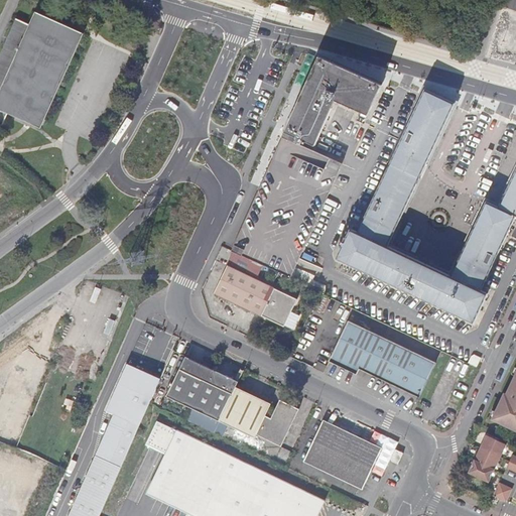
[(515,0),(501,0),(500,3),(515,8),(515,0)]
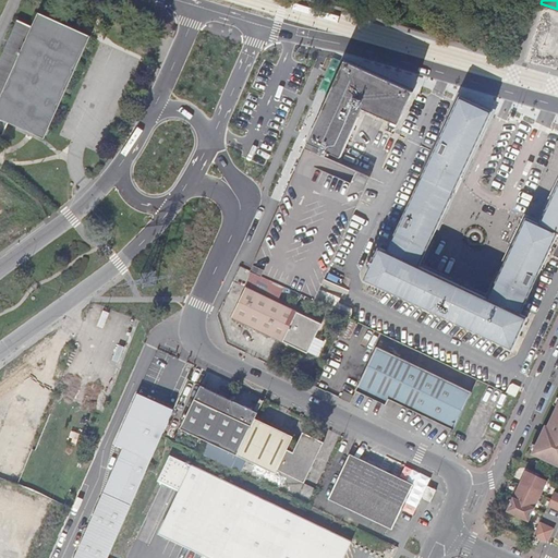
[(0,100),(0,118),(19,126),(45,138),(91,37),(39,13),(35,22),(33,27),(19,22),(0,61),(0,100)]
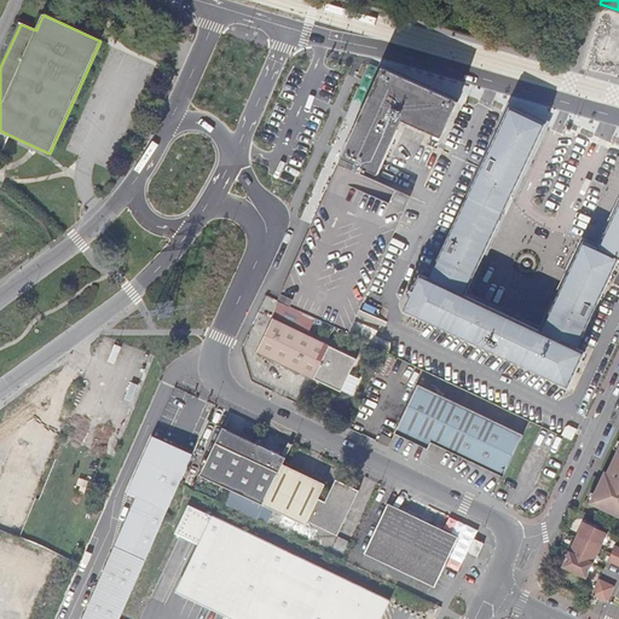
[(412,198),(363,175),(365,169),(381,177),(405,125),(432,137),(427,146),(438,151),(460,104),(386,70),(330,189),(279,300),(348,334),(354,323),(412,198)]
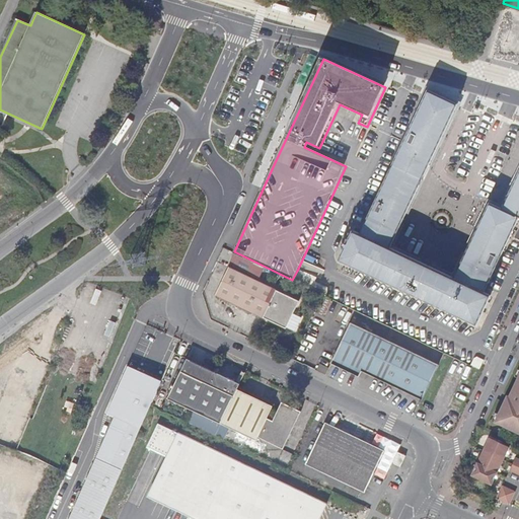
[(340,261),(400,289),(415,258),(391,247),(458,105),(428,91),(361,233),(354,230),(340,261)]
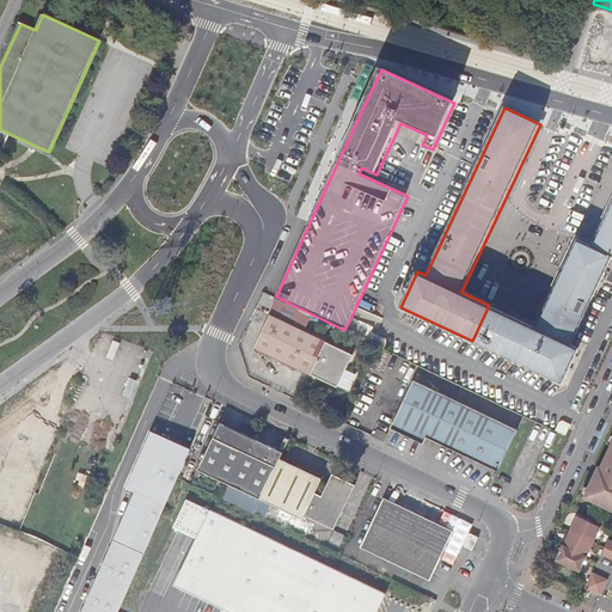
[(538,328),(489,305),(472,341),(491,350),(562,384),(580,348),(571,344),(607,270),(610,271),(606,280),(611,281),(611,206),(593,248),(579,240),(538,328)]
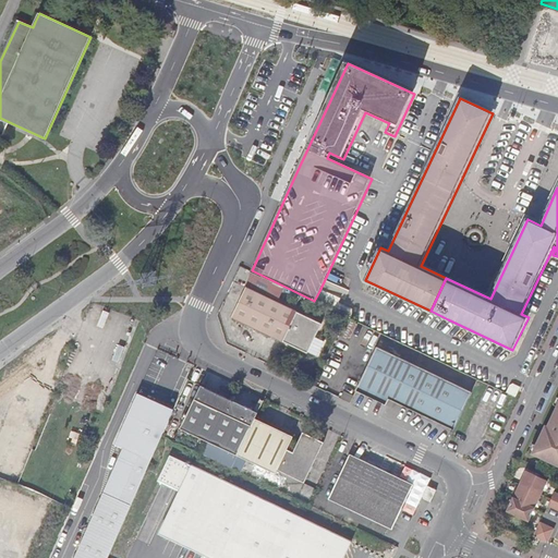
[(232,316),(284,340),(310,352),(324,323),(247,286),(232,316)]
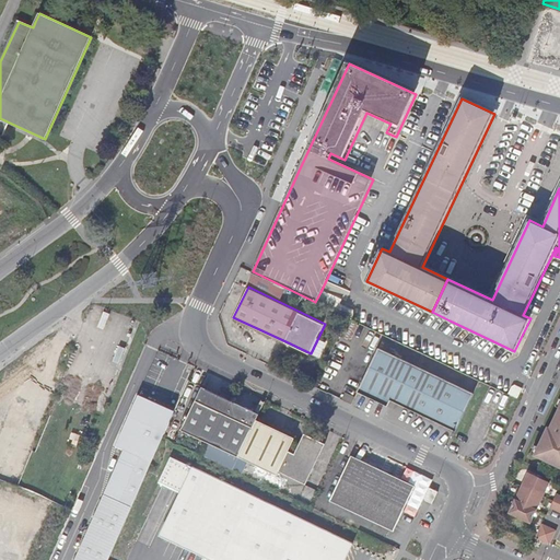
[(328,295),(321,292),(315,302),(325,306),(328,299),(328,295)]
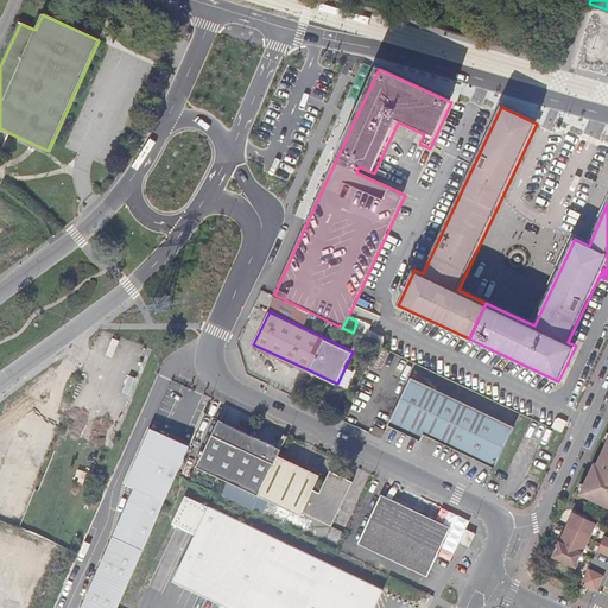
[(425,434),(495,468),(502,455),(515,426),(412,377),(390,425),(422,441),(425,434)]
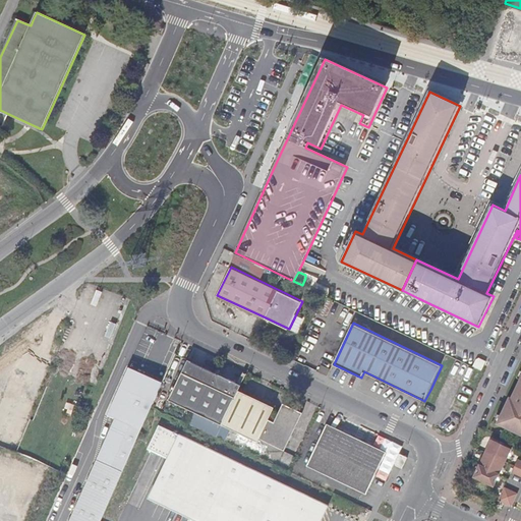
[(477,360),(474,367),(482,371),(487,361),(481,359),(477,360)]
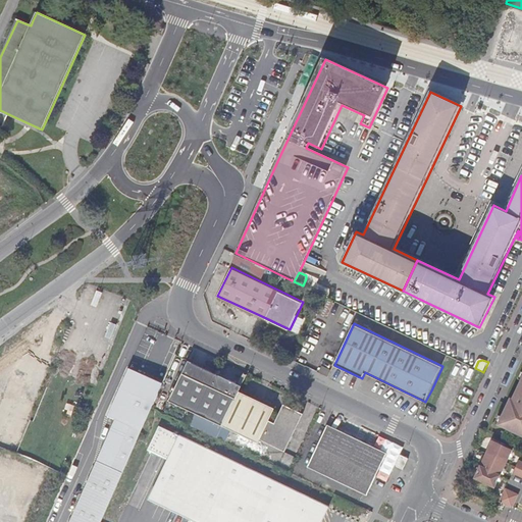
[(170,400),(223,425),(238,394),(242,385),(190,361),(170,400)]
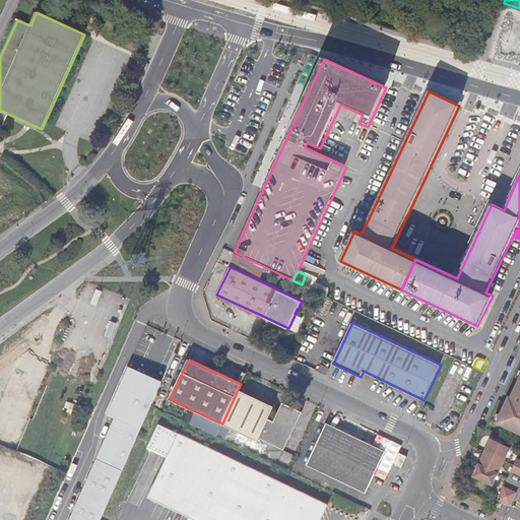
[(161,379),(128,365),(109,412),(142,426),(150,404),(161,379)]
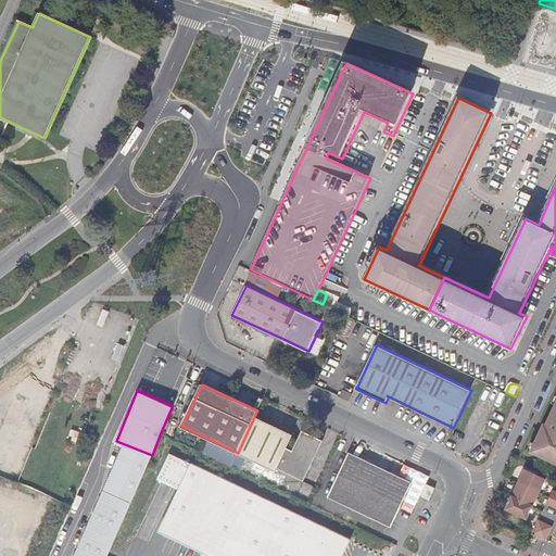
[(555,403),(548,419),(551,419),(544,432),(541,431),(530,452),(555,464),(555,403)]
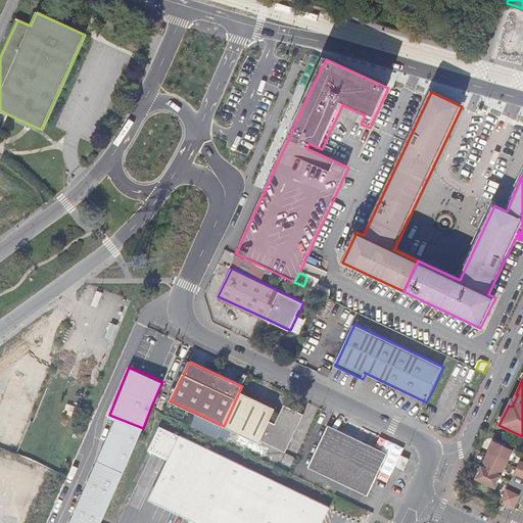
[(275,412),(238,394),(224,426),(257,442),(259,439),(285,452),(303,413),(284,405),(274,425),(270,423),(275,412)]
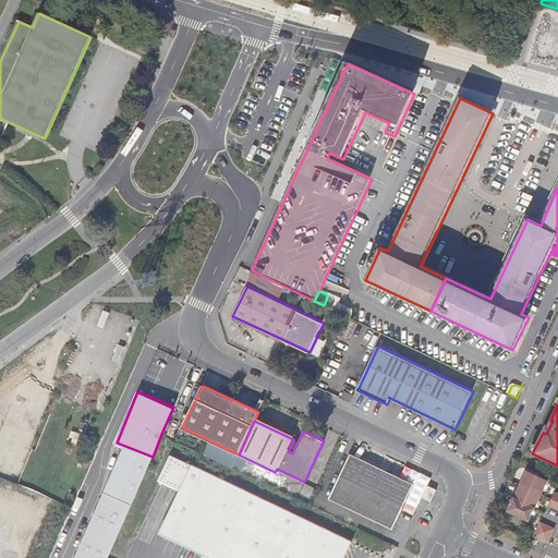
[(393,529),(415,484),(350,453),(329,498),(393,529)]
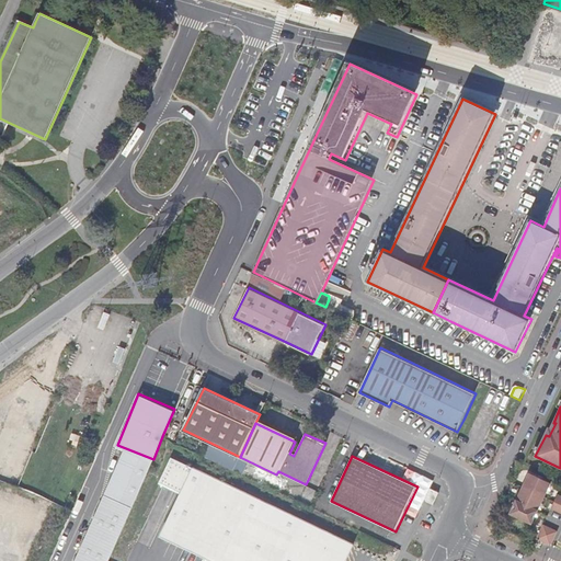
[(345,560),(354,545),(172,458),(162,479),(184,489),(169,521),(168,521),(161,536),(171,541),(206,558),(204,560),(345,560)]
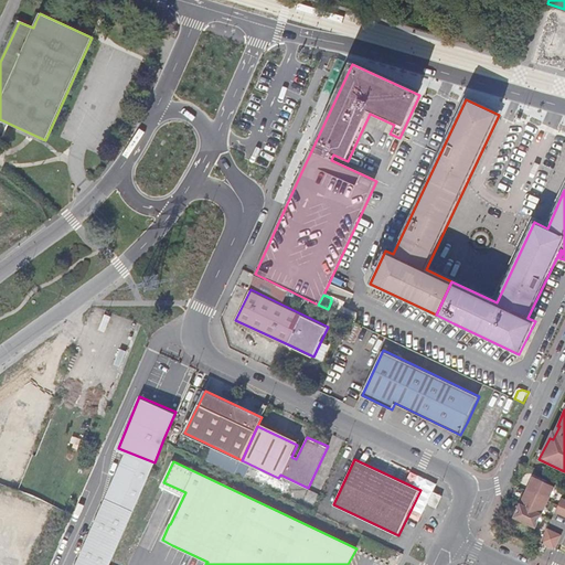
[(533,477),(526,490),(548,501),(555,487),(533,477)]
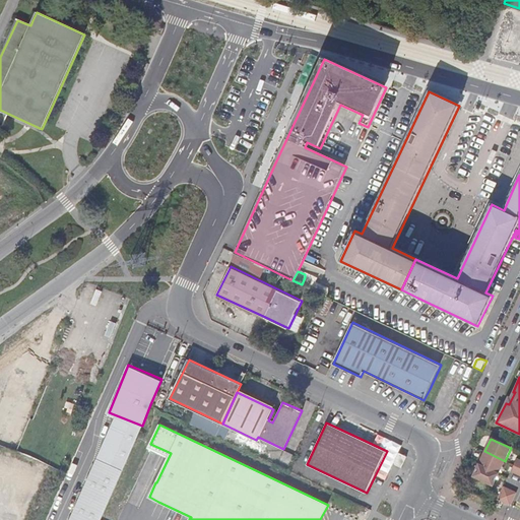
[(505,461),(484,451),(479,463),(500,473),(505,461)]
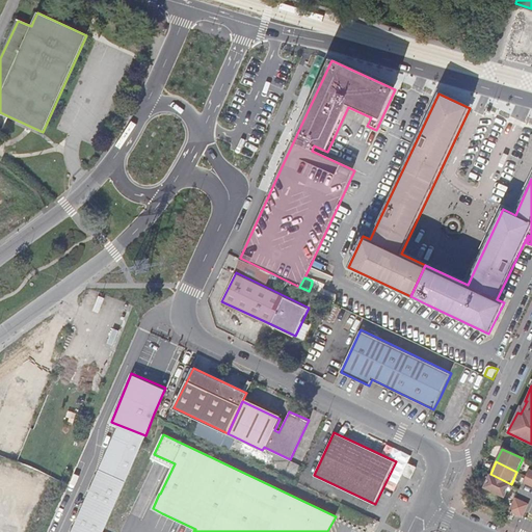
[(417,467),(407,463),(402,474),(411,478),(417,467)]
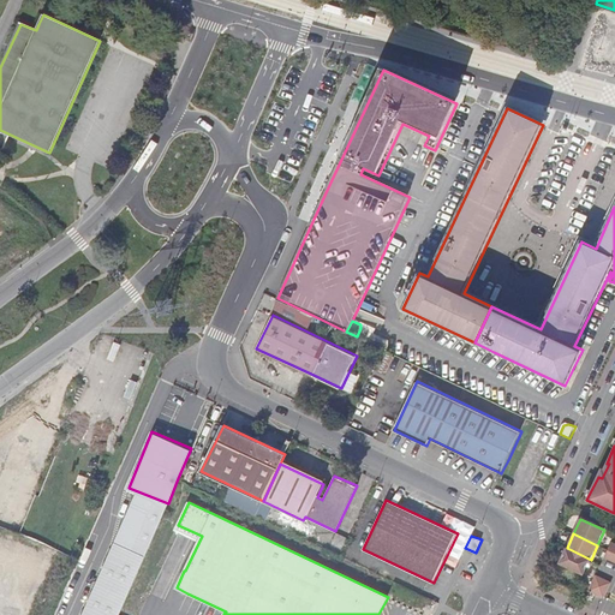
[(84,614),(119,614),(136,575),(145,555),(115,543),(84,614)]
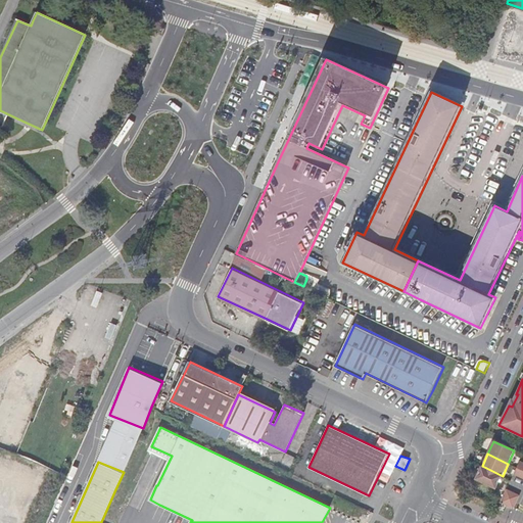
[(503,476),(482,466),(476,479),(496,488),(503,476)]
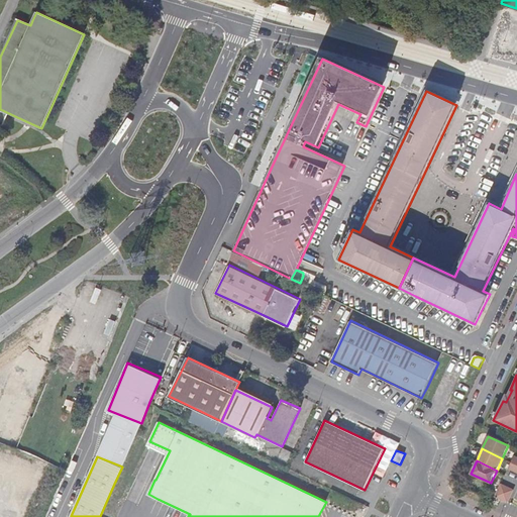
[(516,464),(511,462),(508,469),(516,473),(516,464)]
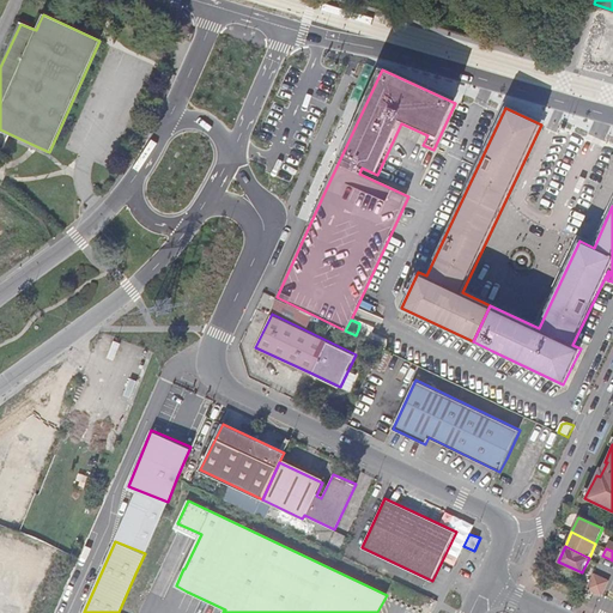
[(606,589),(610,581),(594,574),(590,582),(606,589)]
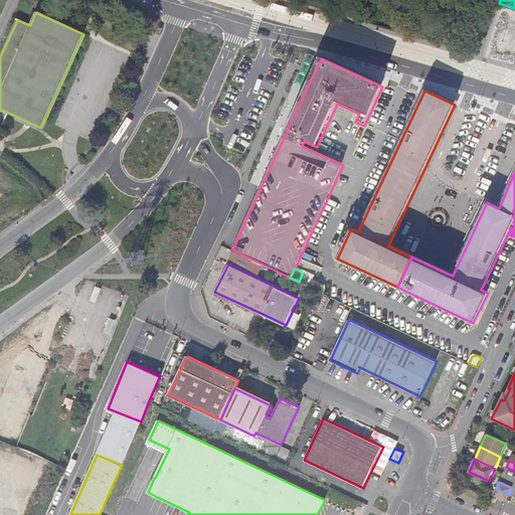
[(496,489),(493,495),(506,501),(509,495),(496,489)]
